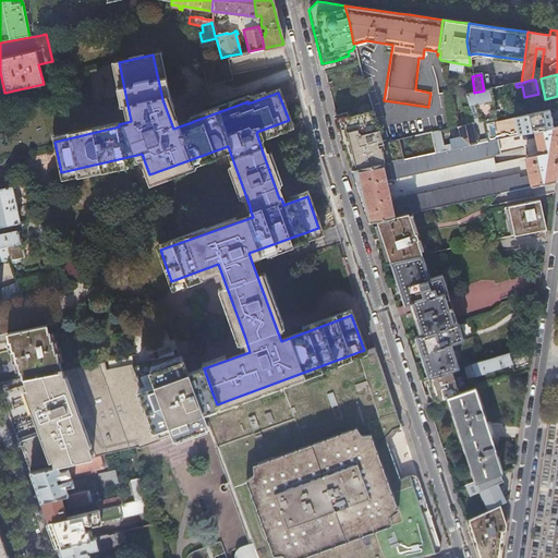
[(498,87),(488,91),(490,100),(500,97),(498,87)]
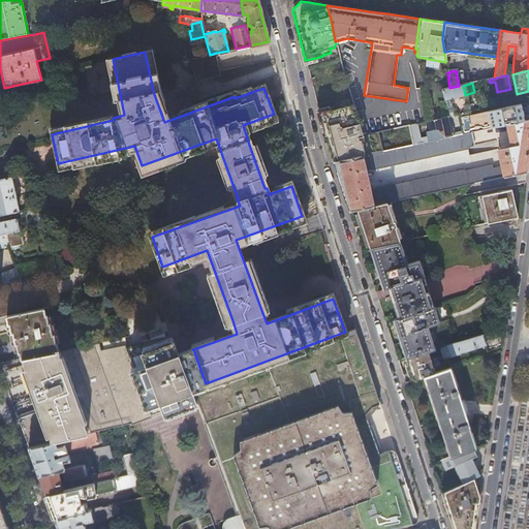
[(447,114),(448,117),(469,113),(465,95),(463,86),(459,86),(449,88),(441,90),(444,99),(449,98),(454,112),(447,114)]
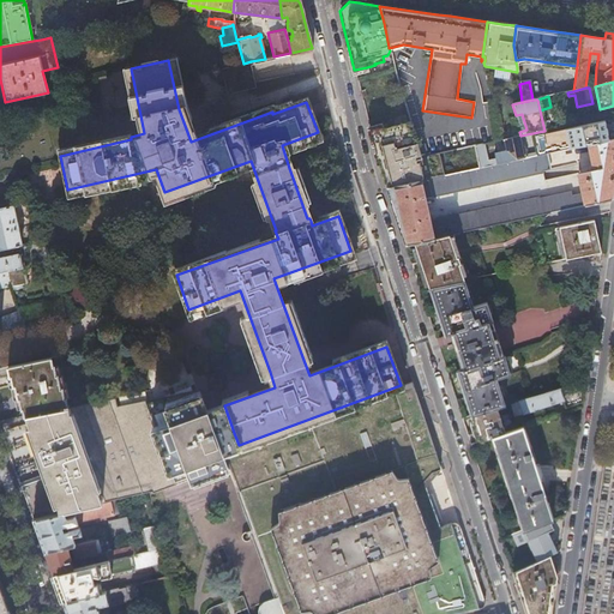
[(613,128),(606,131),(603,120),(531,137),(535,156),(546,154),(588,145),(613,138),(613,128)]
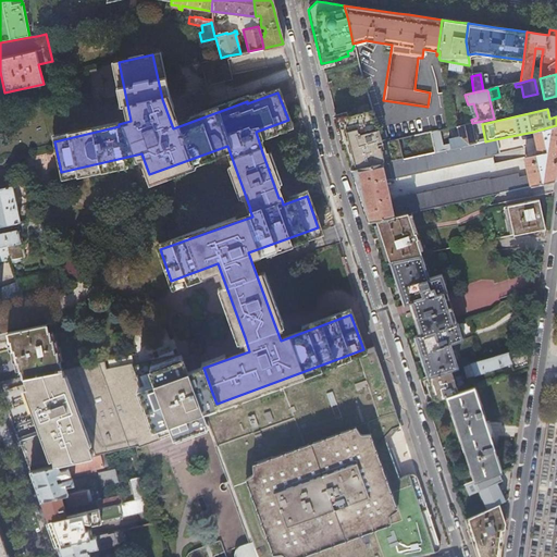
[(337,121),(336,121),(344,151),(346,159),(349,171),(350,171),(401,160),(397,139),(382,143),(372,112),(348,118),(337,121)]
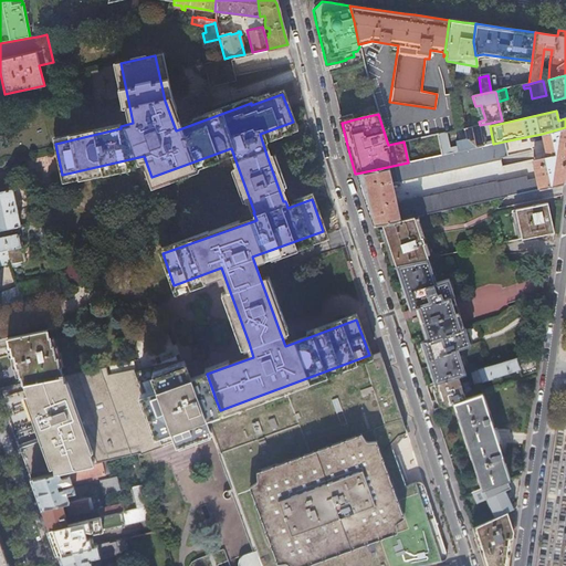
[(479,128),(478,125),(464,128),(467,140),(461,142),(462,150),(485,146),(483,134),(480,135),(479,128)]
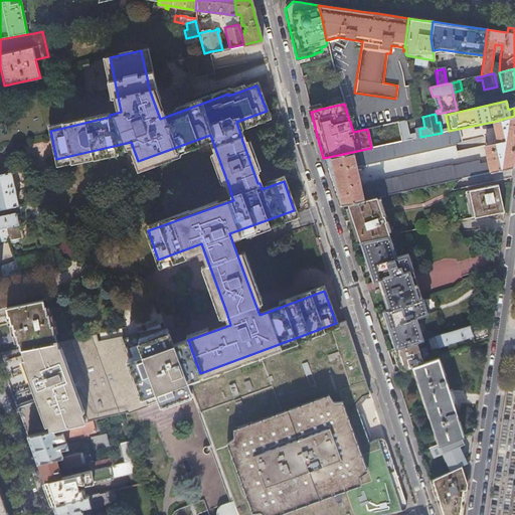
[(458,129),(449,131),(442,133),(420,137),(371,148),(324,158),(333,183),(340,206),(347,204),(381,197),(462,178),(512,168),(514,147),(514,144),(514,116),(493,122),(497,140),(486,156),(487,162),(479,164),(478,160),(452,166),(451,165),(359,185),(356,168),(455,145),(455,144),(461,142),(458,129)]
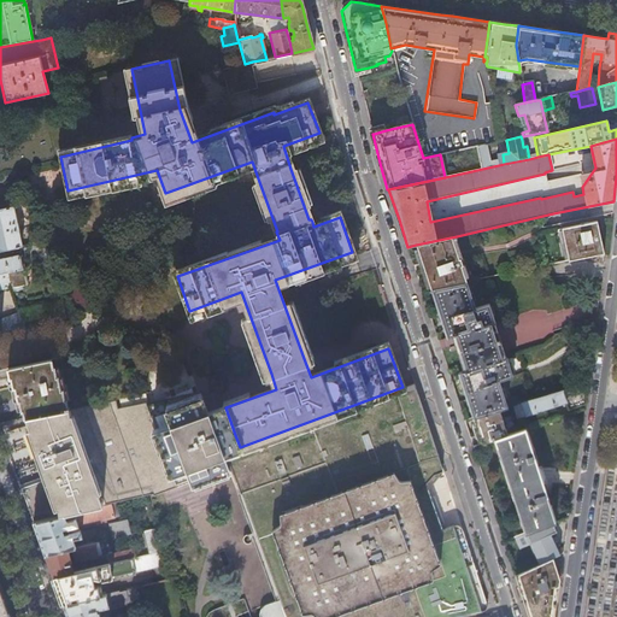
[(28,245),(35,244),(25,204),(19,205),(28,245)]
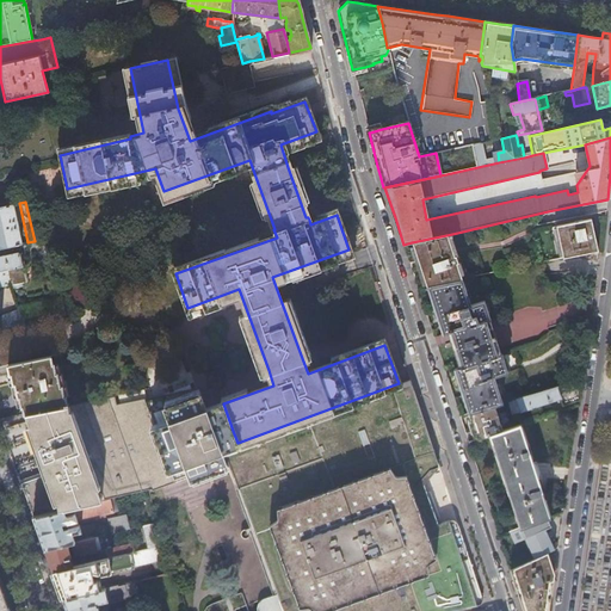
[(0,248),(20,244),(12,204),(0,207),(0,248)]
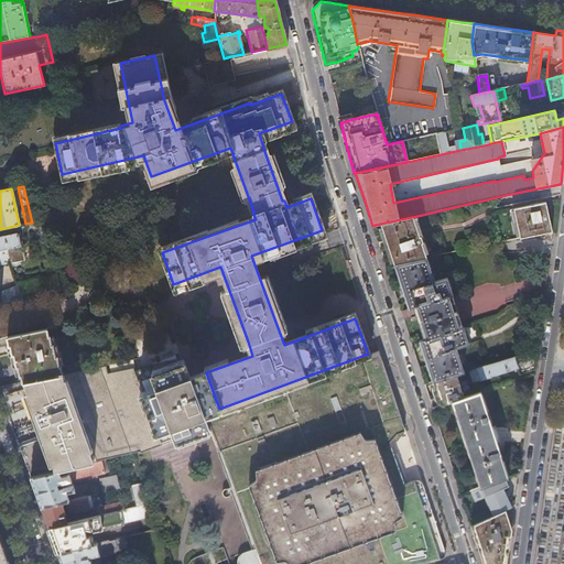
[(512,209),(519,239),(552,232),(544,203),(532,205),(512,209)]
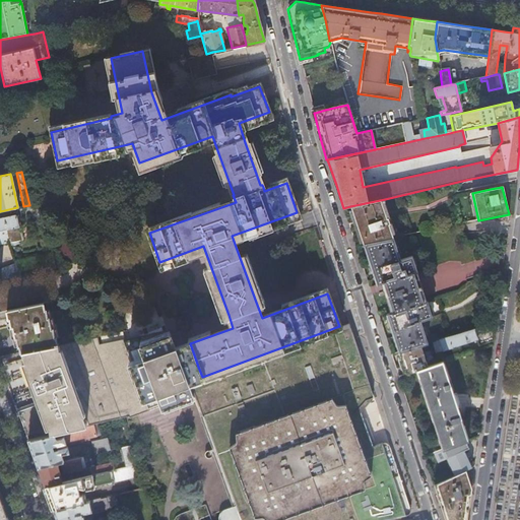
[(385,199),(350,206),(353,214),(350,215),(354,229),(358,228),(363,244),(369,243),(393,238),(388,224),(390,223),(388,217),(386,217),(381,202),(385,201),(385,199)]
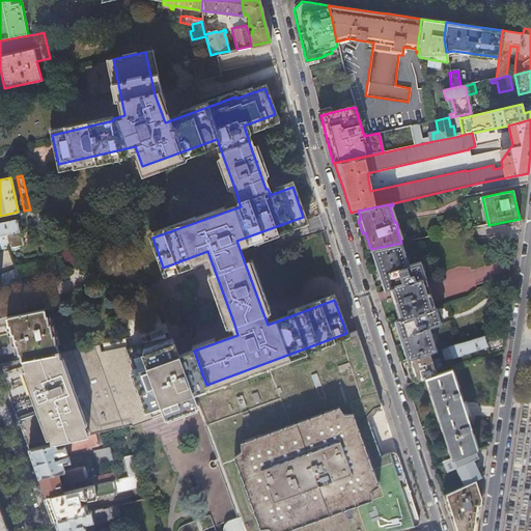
[(0,235),(4,235),(19,232),(40,227),(39,222),(18,227),(17,221),(0,224),(0,235)]
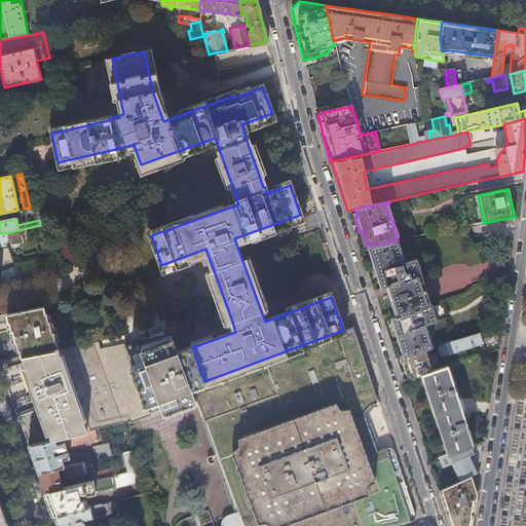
[(0,247),(21,242),(19,230),(4,233),(0,233),(0,247)]
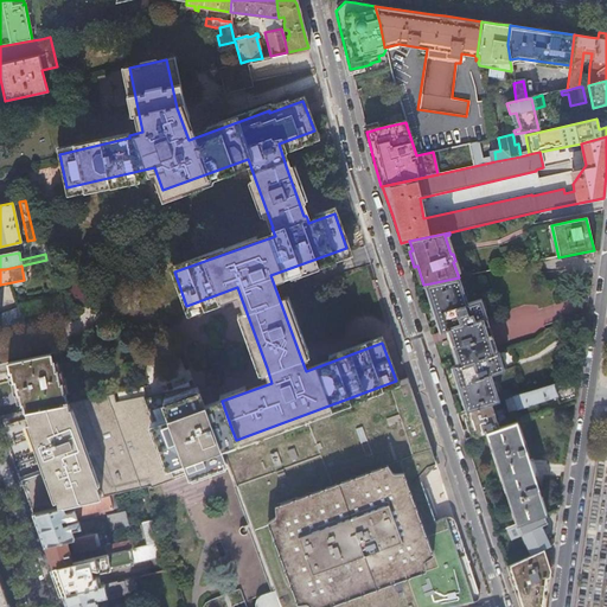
[(459,278),(430,283),(423,285),(439,332),(447,330),(458,363),(449,366),(464,411),(471,409),(490,403),(498,401),(490,376),(505,371),(498,351),(493,352),(483,319),(487,318),(481,300),(467,304),(459,278)]
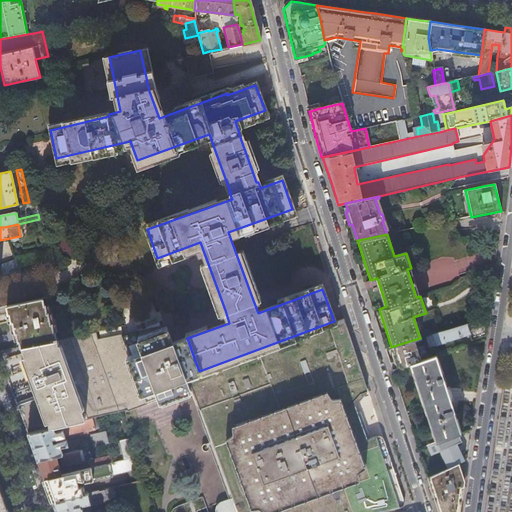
[(0,276),(54,264),(52,254),(15,260),(0,265),(0,276)]
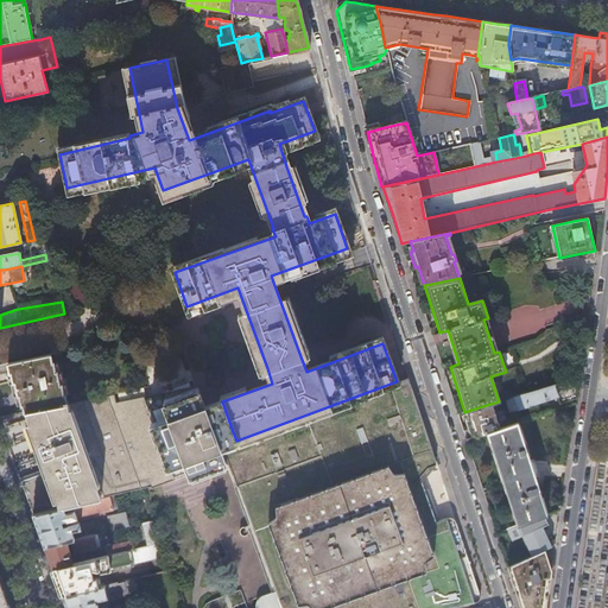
[(49,354),(7,363),(10,373),(11,373),(13,382),(14,382),(16,388),(17,396),(19,396),(21,405),(23,405),(24,412),(25,412),(29,426),(32,439),(37,455),(39,466),(42,474),(18,482),(30,514),(32,514),(62,507),(71,505),(86,502),(109,496),(146,488),(227,470),(219,448),(236,441),(232,429),(222,401),(207,409),(201,394),(192,397),(188,387),(173,391),(150,397),(115,403),(113,394),(69,404),(69,401),(67,403),(64,394),(63,394),(59,382),(58,384),(55,368),(54,369),(52,363),(51,363),(49,354)]
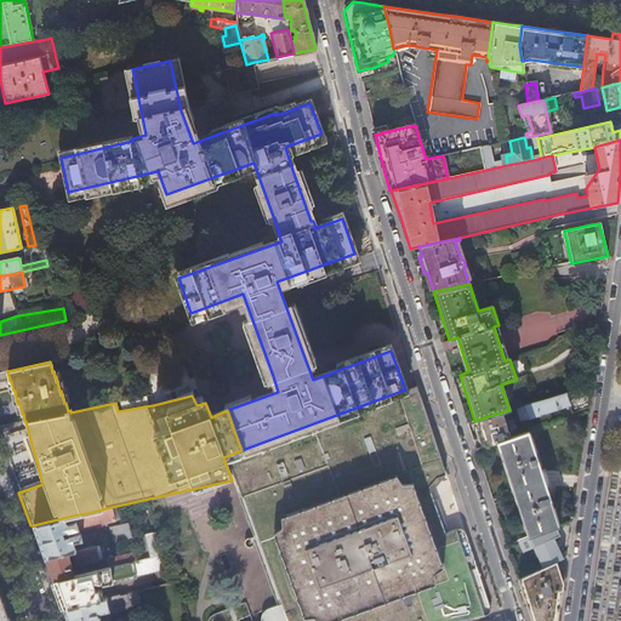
[(238,502),(278,605),(267,610),(265,613),(263,616),(262,620),(462,620),(485,616),(489,610),(483,593),(469,550),(465,534),(462,531),(460,530),(457,530),(439,536),(437,530),(444,528),(440,516),(436,502),(428,503),(426,499),(436,488),(442,480),(444,477),(444,473),(432,433),(421,398),(416,385),(405,389),(241,450),(223,457),(232,480),(239,502),(238,502)]
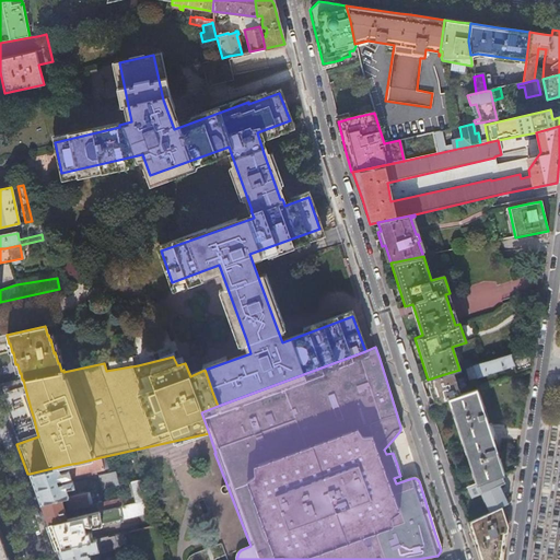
[(476,376),(513,365),(514,372),(529,368),(533,347),(473,365),(476,376)]
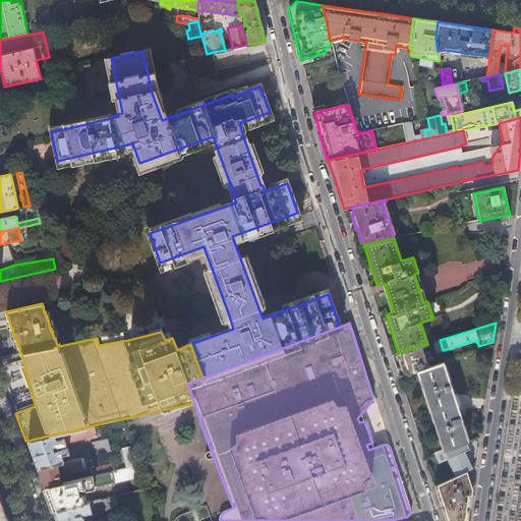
[(440,340),(433,342),(438,352),(443,350),(440,340)]
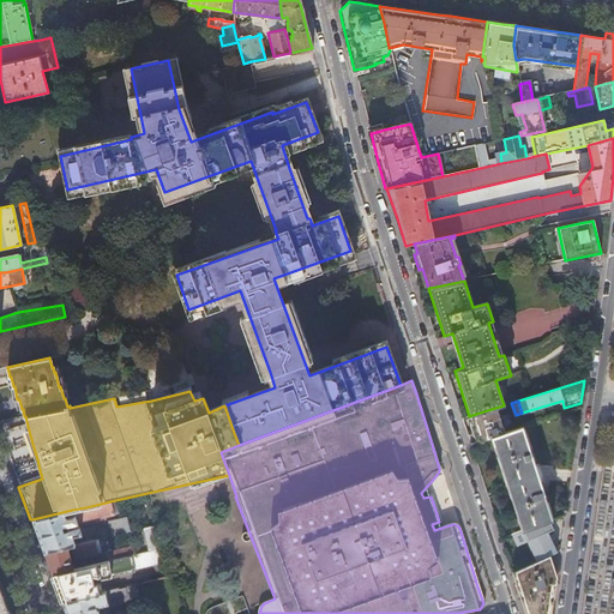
[(504,433),(495,408),(476,414),(469,416),(477,441),(491,438),(504,433)]
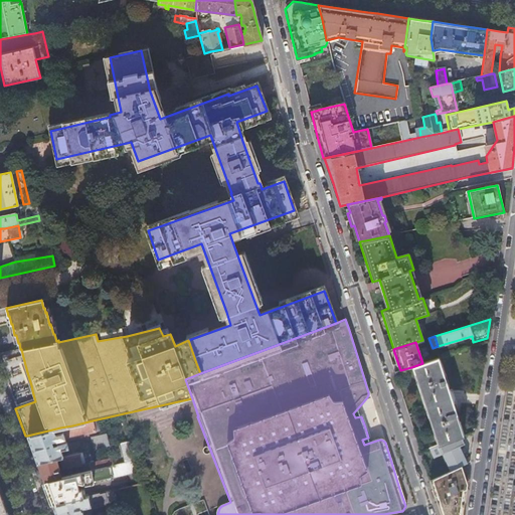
[(422,363),(411,367),(438,446),(461,437),(463,437),(450,394),(438,358),(422,363)]
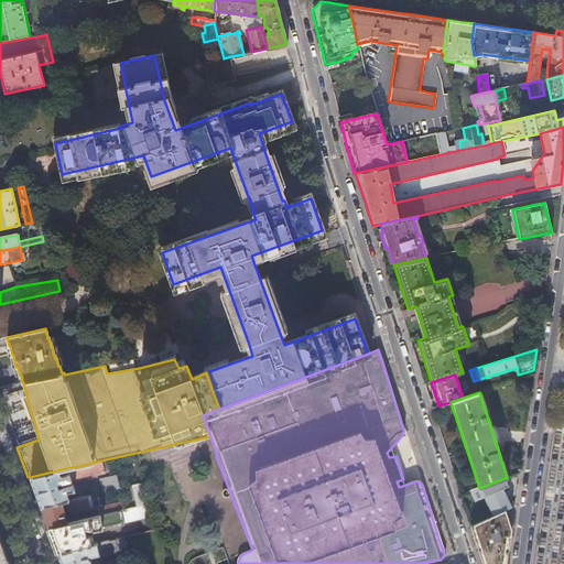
[(104,474),(101,461),(79,466),(66,468),(68,474),(60,476),(57,470),(30,477),(35,491),(39,500),(41,507),(60,502),(65,501),(69,500),(66,492),(74,490),(71,481),(104,474)]
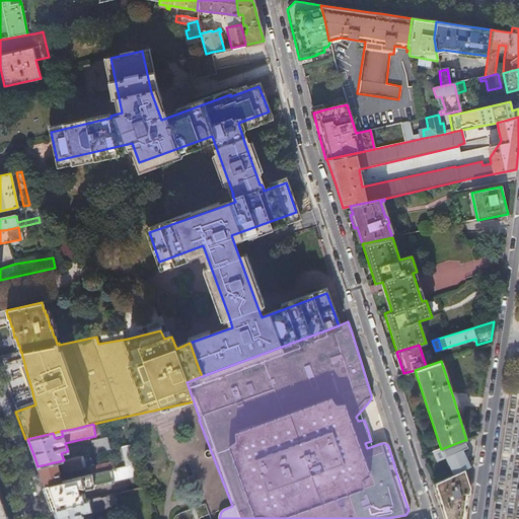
[(109,436),(92,440),(94,451),(112,447),(109,436)]
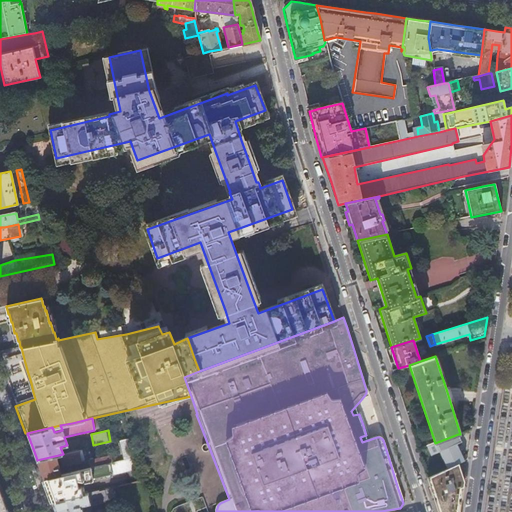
[(458,434),(435,443),(447,469),(457,464),(464,461),(460,452),(456,445),(461,442),(458,434)]
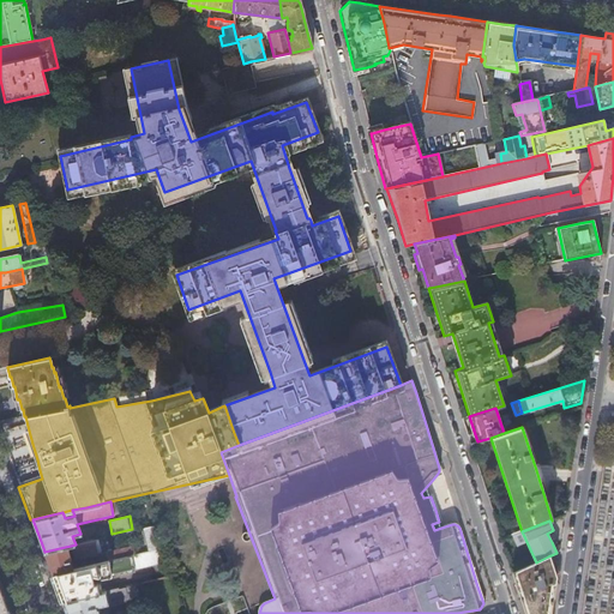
[(120,534),(109,536),(112,548),(122,546),(120,534)]
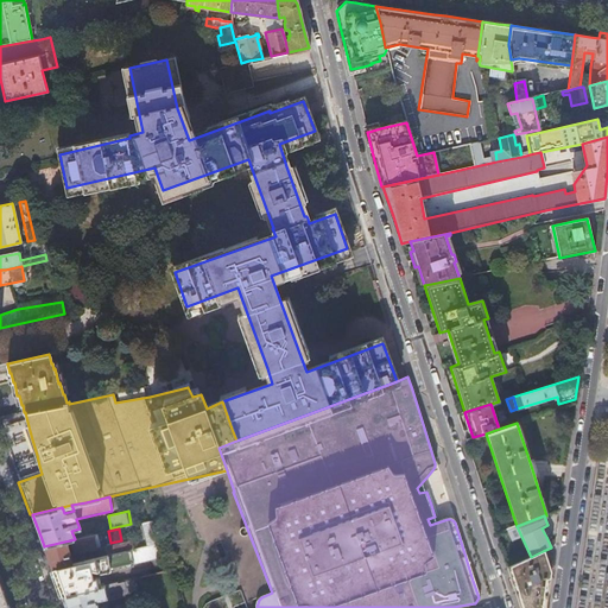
[(75,539),(70,540),(73,553),(96,549),(93,534),(75,539)]
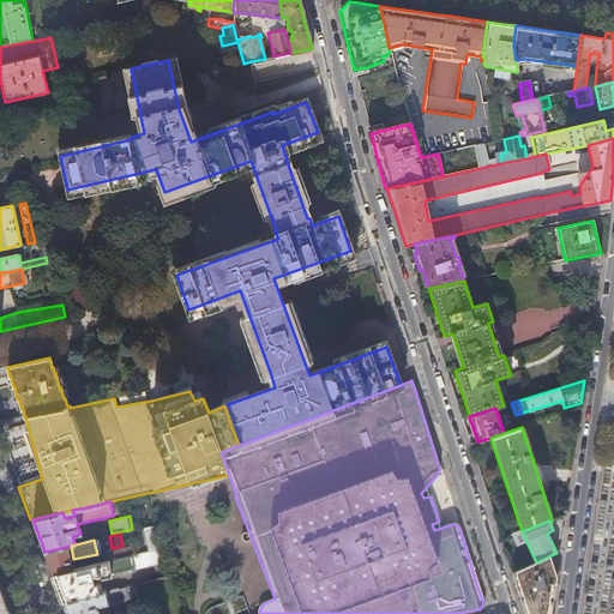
[(71,571),(65,547),(44,552),(49,564),(52,569),(53,575),(71,571)]
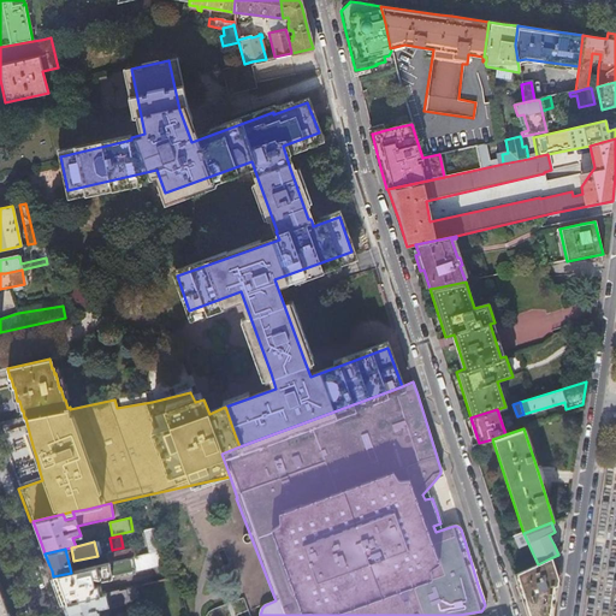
[(98,560),(99,566),(128,560),(126,552),(98,560)]
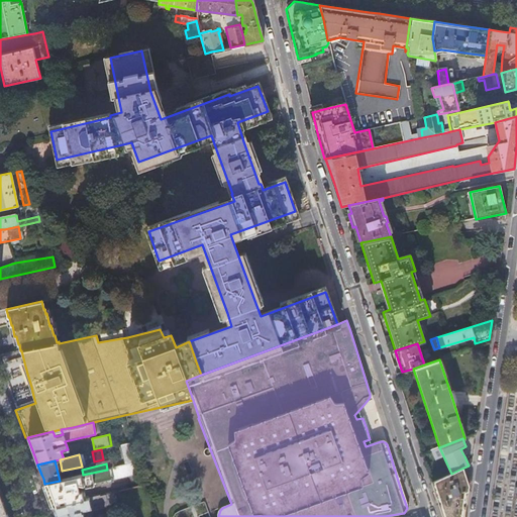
[(107,470),(83,475),(81,476),(60,481),(44,484),(48,494),(50,500),(54,507),(84,500),(82,491),(77,492),(75,484),(78,484),(84,486),(85,488),(94,486),(94,485),(113,481),(110,469),(107,470)]
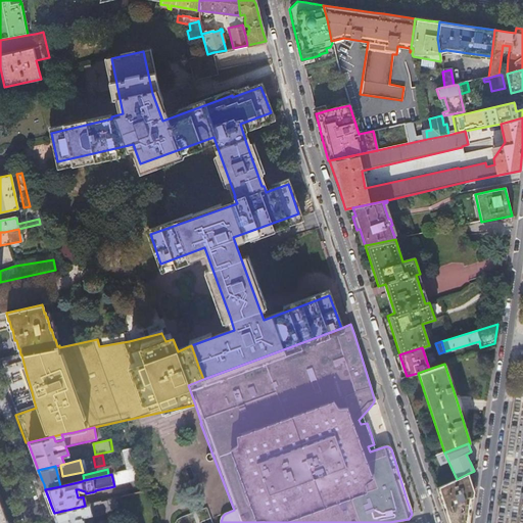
[(467,474),(457,479),(436,488),(440,502),(447,522),(446,522),(468,522),(471,506),(473,497),(473,492),(467,474)]
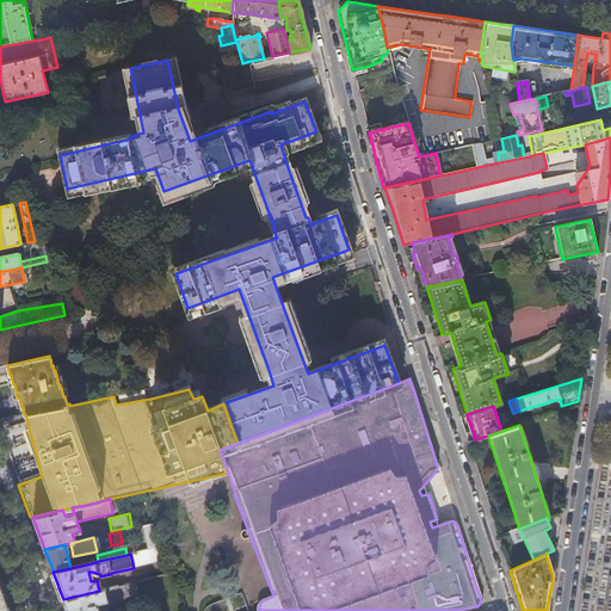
[(123,585),(99,591),(63,599),(67,610),(100,610),(99,610),(98,603),(127,597),(123,585)]
